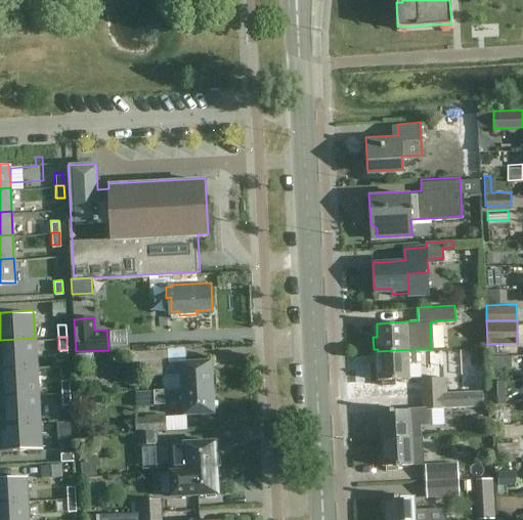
[(0,366),(36,365),(35,338),(0,340),(0,366)]
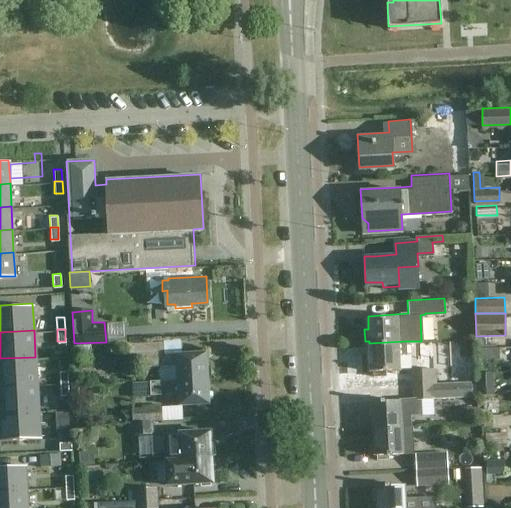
[(161,378),(208,376),(208,374),(210,374),(210,364),(207,365),(206,350),(164,352),(163,338),(122,341),(123,364),(160,362),(158,367),(158,375),(161,377),(161,378)]
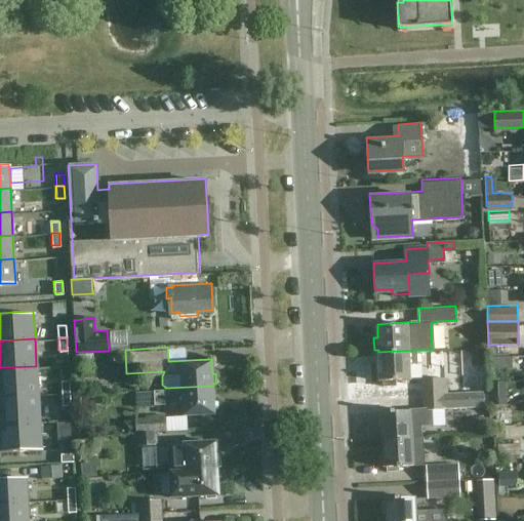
[(415,350),(378,352),(379,379),(383,379),(383,385),(395,384),(395,378),(409,378),(408,363),(416,362),(415,350)]
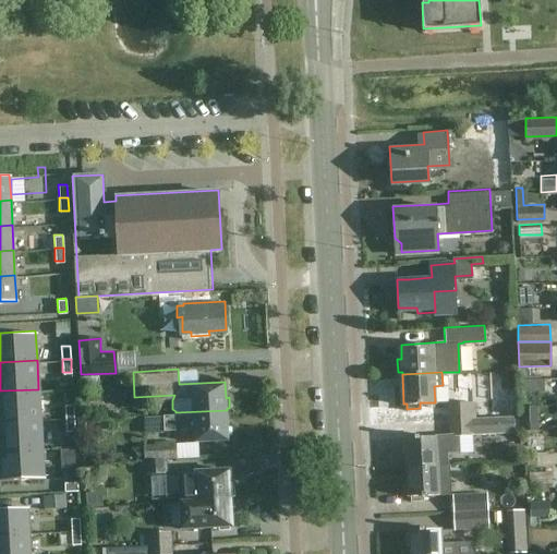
[(543,375),(518,376),(518,389),(544,389),(543,375)]
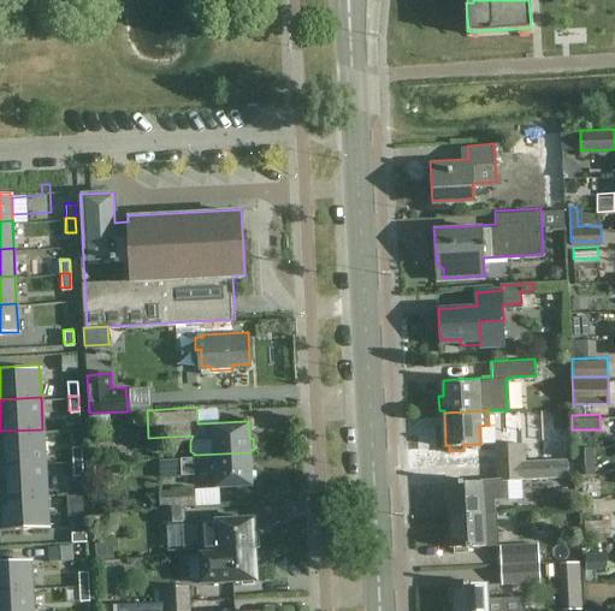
[(0,463),(45,461),(42,429),(0,431),(0,463)]
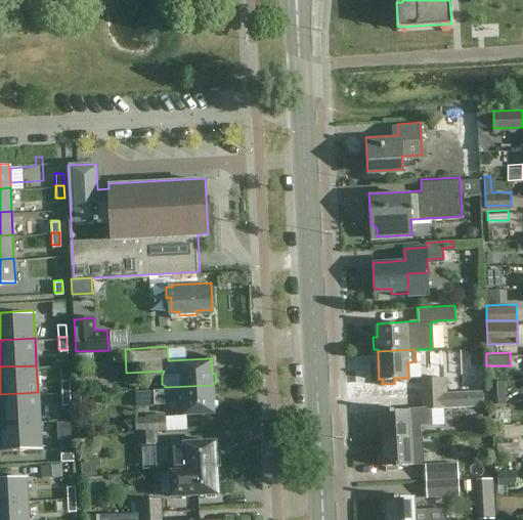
[(421,377),(422,392),(446,391),(445,376),(421,377)]
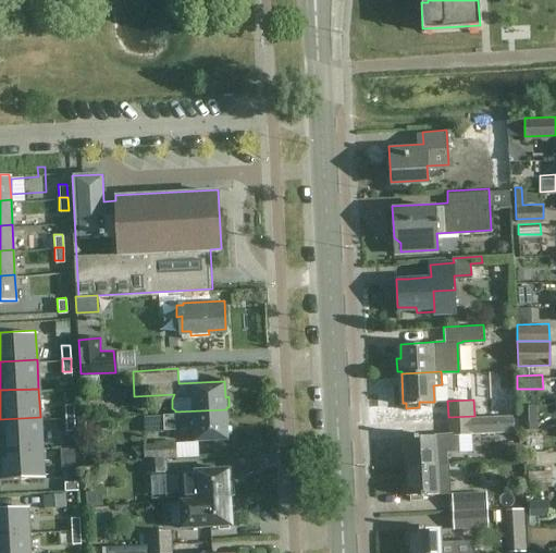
[(64,416),(73,416),(73,403),(64,403),(64,416)]
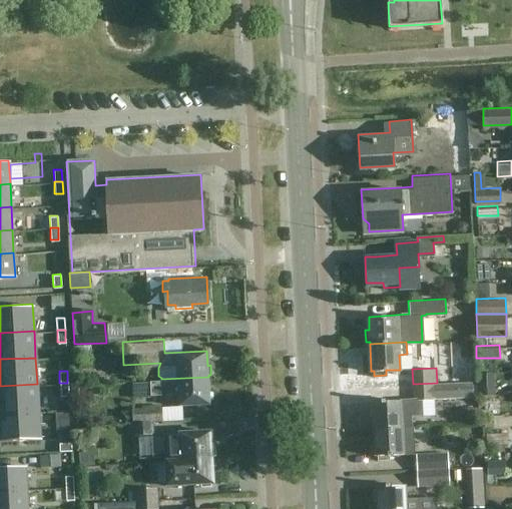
[(178,405),(198,404),(210,403),(208,377),(161,379),(161,378),(149,379),(150,392),(178,391),(178,405)]
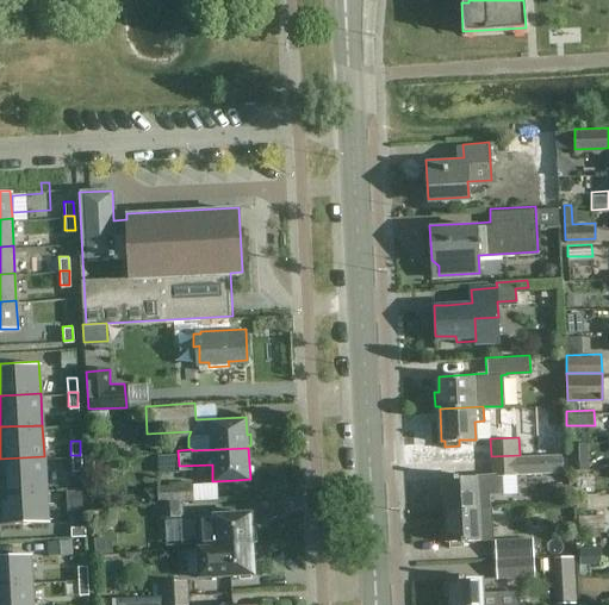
[(445,493),(445,509),(490,507),(490,506),(489,492),(502,492),(501,474),(563,472),(561,454),(520,455),(491,456),(491,473),(476,473),(476,475),(443,476),(443,480),(439,480),(439,493),(445,493)]
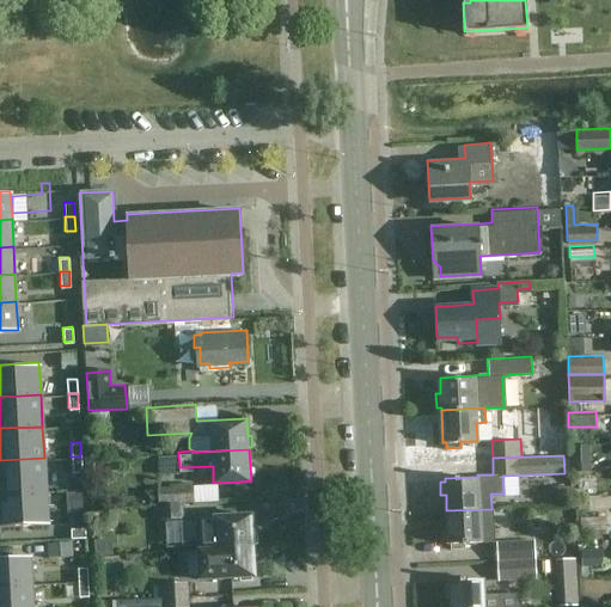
[(80,457),(71,457),(72,471),(81,471),(80,457)]
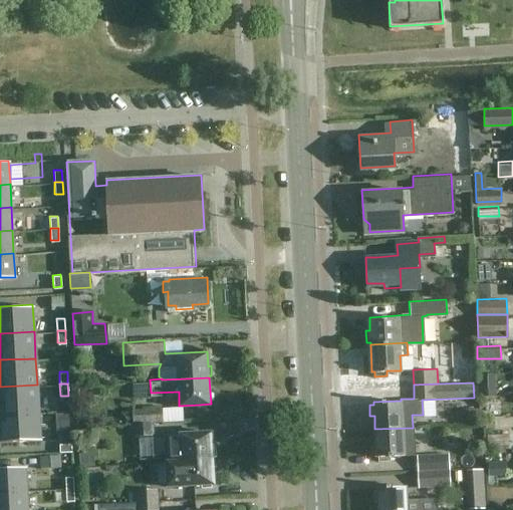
[(0,414),(38,412),(37,385),(0,387),(0,414)]
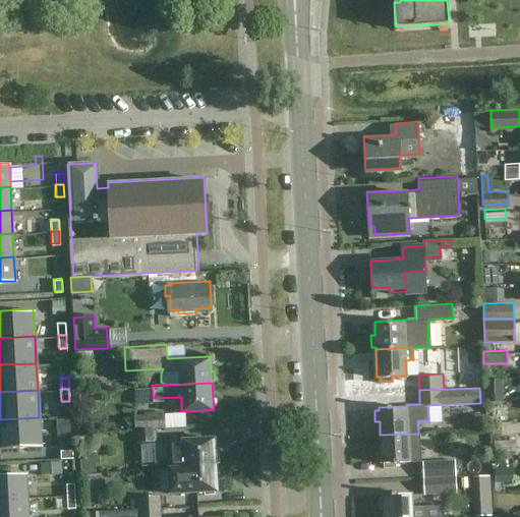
[(132,412),(133,427),(156,426),(155,425),(164,425),(164,411),(132,412)]
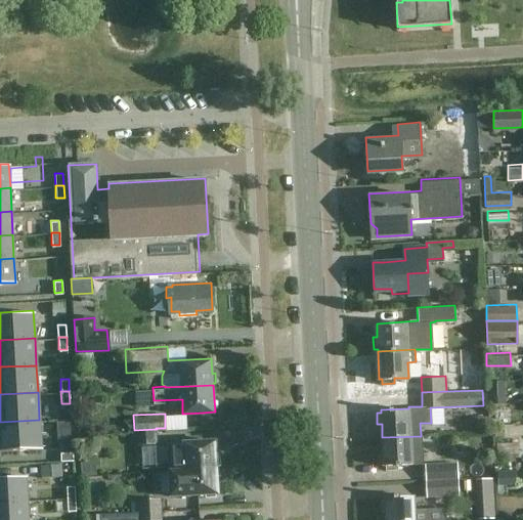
[(39,420),(0,422),(0,449),(41,447),(39,420)]
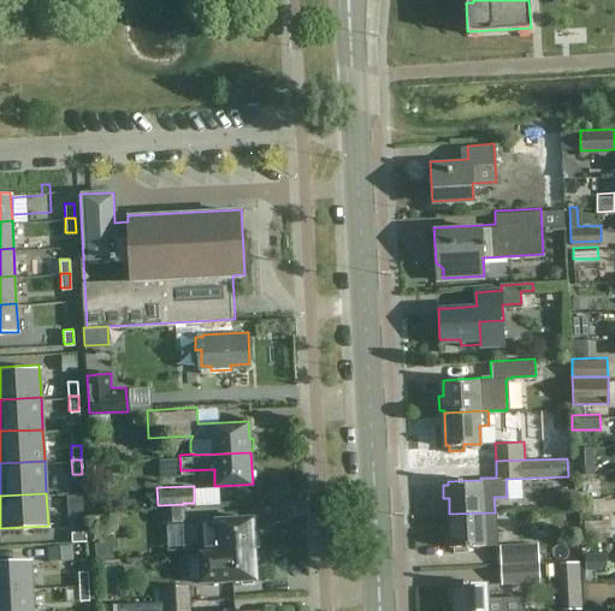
[(184,518),(184,504),(158,505),(159,520),(184,518)]
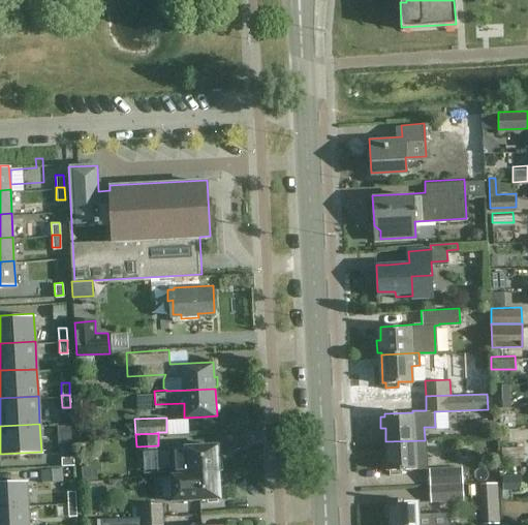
[(426,439),(425,439),(425,440),(385,441),(387,469),(390,469),(390,473),(401,473),(401,468),(427,467),(426,439)]
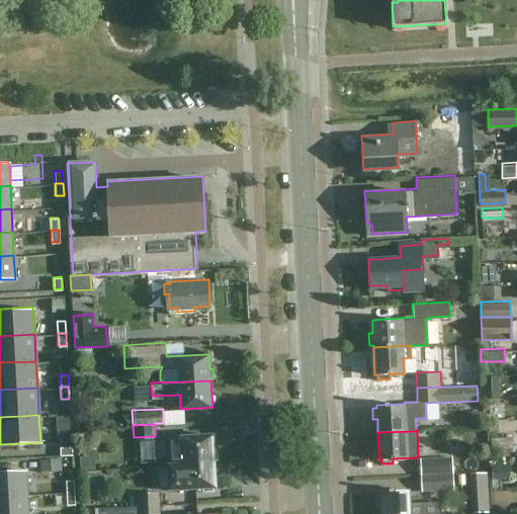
[(167,462),(183,461),(214,459),(214,458),(217,458),(217,448),(213,448),(213,434),(182,435),(182,436),(166,437),(167,462)]
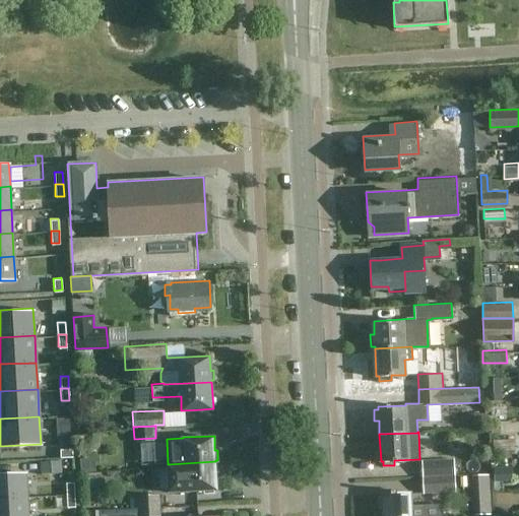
[(513,436),(492,437),(493,448),(514,447),(513,436)]
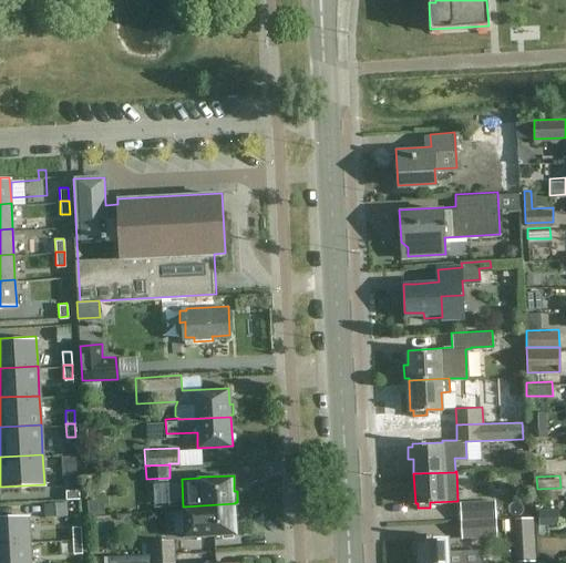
[(64,489),(65,498),(79,498),(78,489),(64,489)]
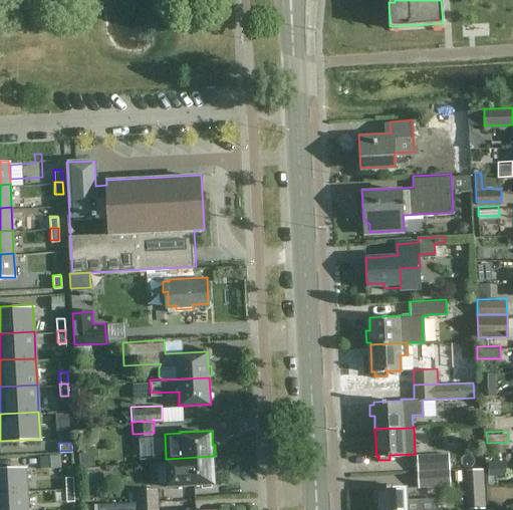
[(416,453),(417,470),(449,468),(448,451),(416,453)]
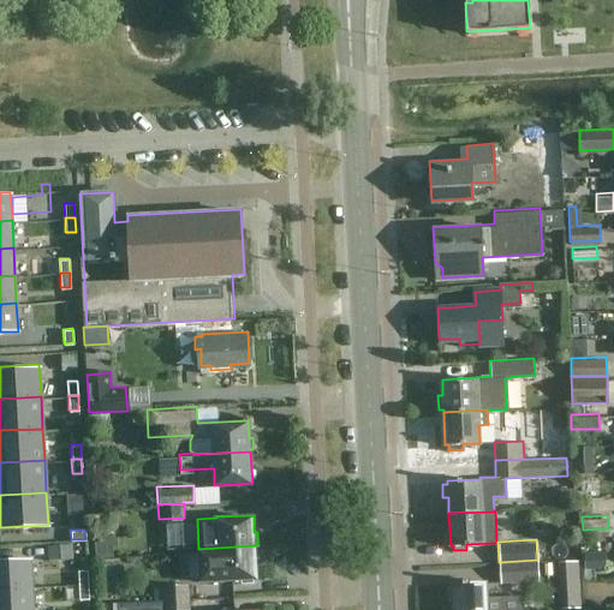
[(255,545),(218,548),(198,549),(201,579),(256,576),(255,545)]
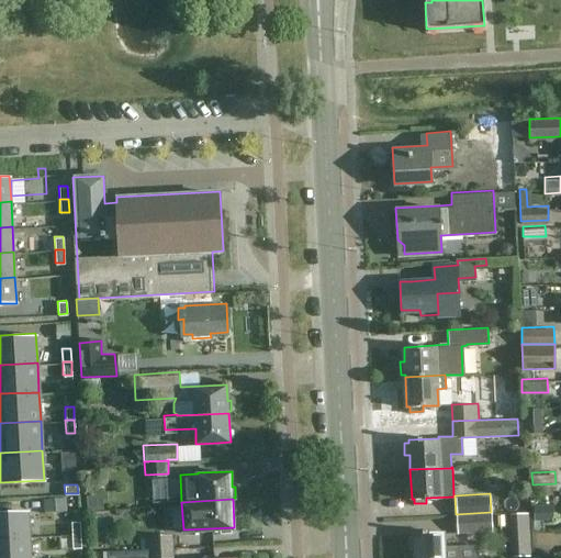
[(531,502),(533,528),(541,527),(541,516),(553,516),(553,501),(531,502)]
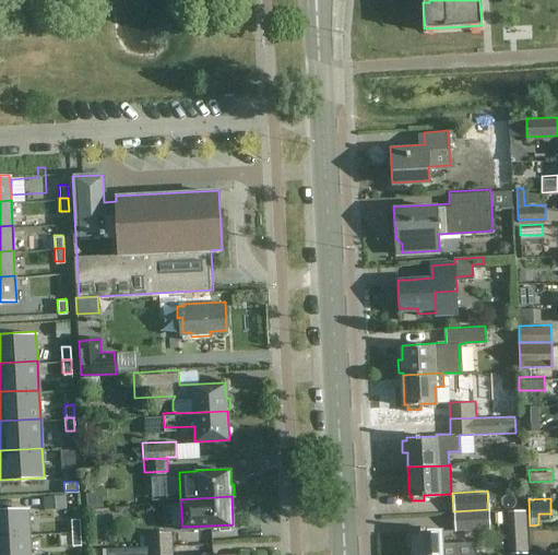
[(0,534),(28,533),(27,507),(0,508),(0,534)]
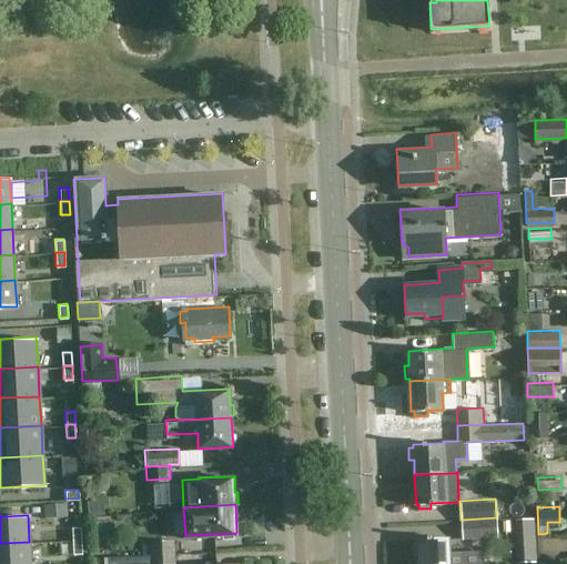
[(497,534),(496,517),(461,520),(462,536),(497,534)]
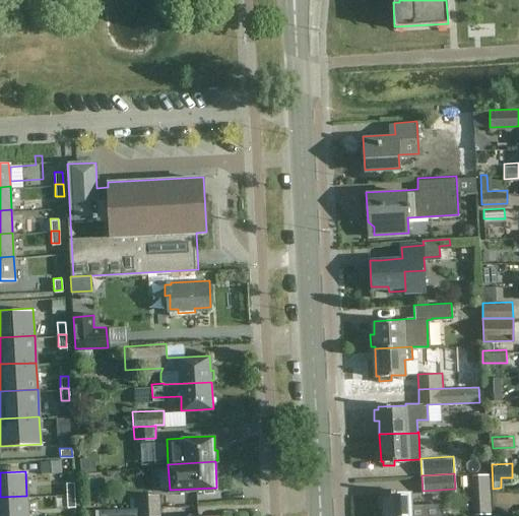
[(65,481),(66,494),(74,493),(73,480),(65,481)]
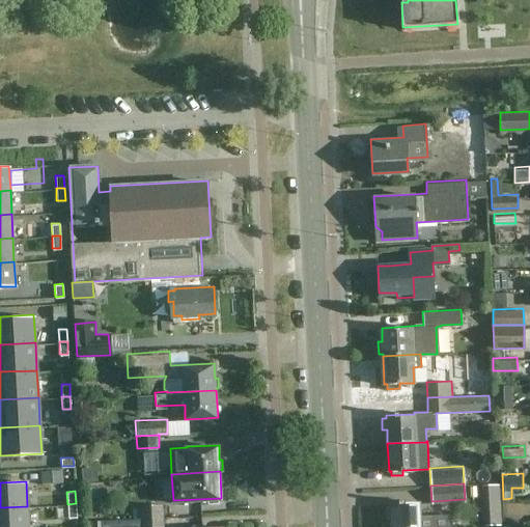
[(139,504),(140,517),(163,516),(162,502),(139,504)]
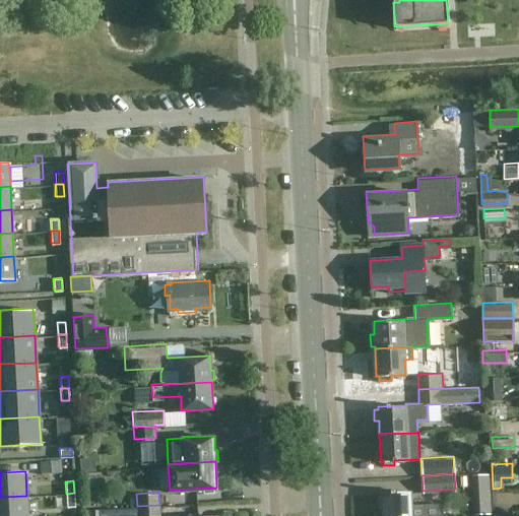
[(383,507),(383,515),(440,515),(440,501),(411,502),(411,492),(382,493),(382,495),(378,495),(379,507),(383,507)]
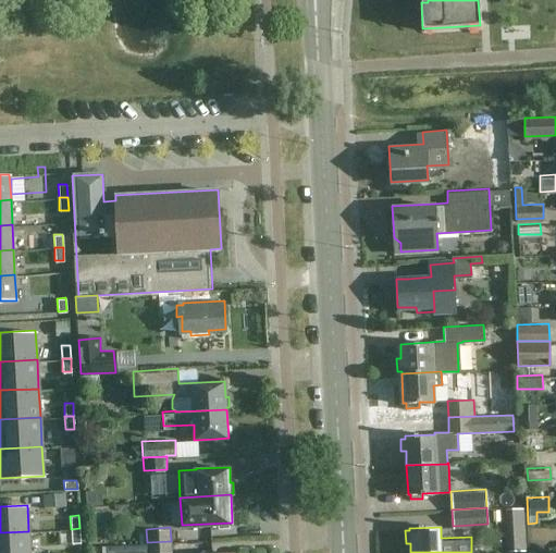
[(79,528),(71,529),(71,542),(79,541),(79,528)]
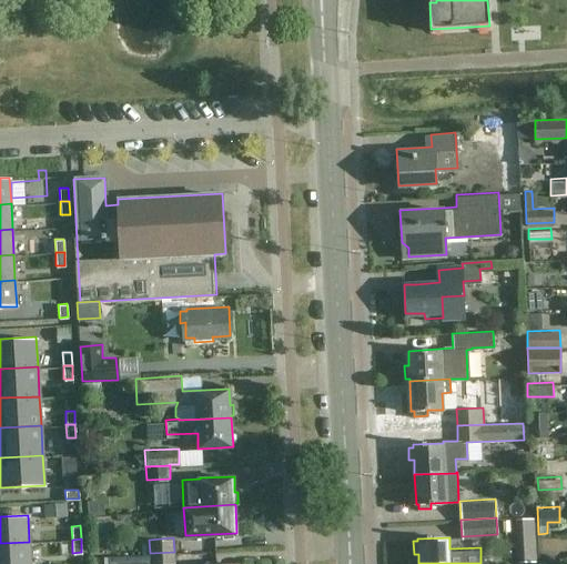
[(30,563),(29,542),(0,543),(0,563),(30,563)]
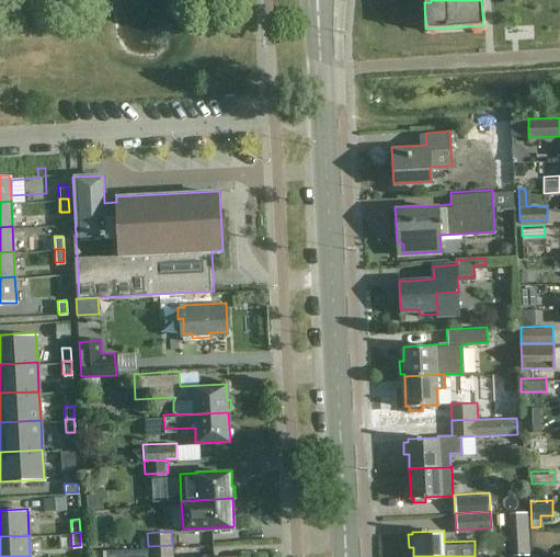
[(172,556),(172,545),(148,546),(148,556),(172,556)]
